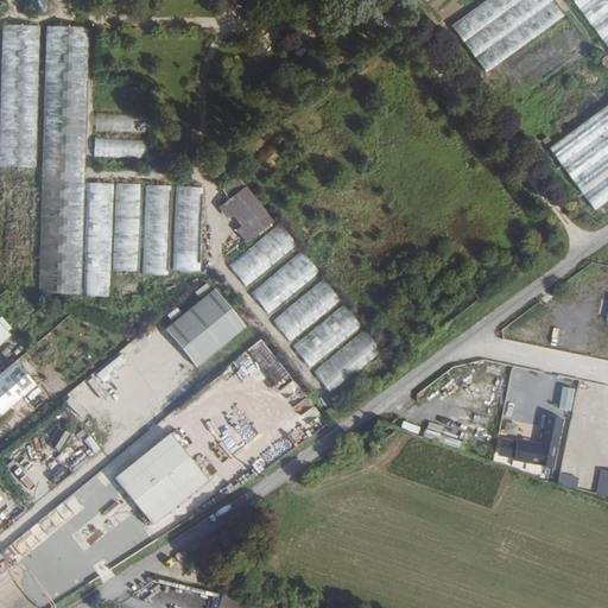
[(49,13),(48,0),(33,0),(33,12),(49,13)]
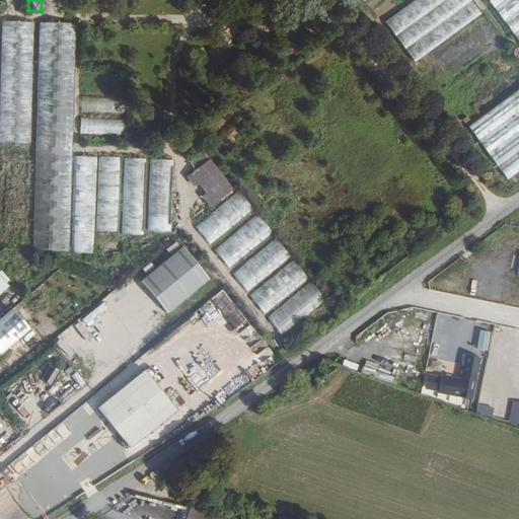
[(414,61),(483,16),(471,0),(414,0),(386,18),(414,61)]
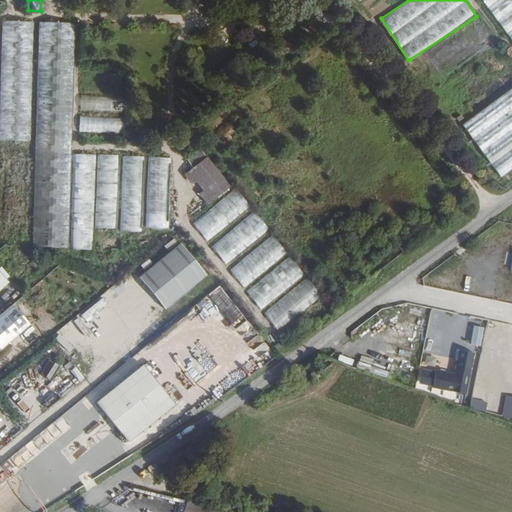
[(511,167),(511,0),(483,0),(511,39),(511,86),(462,122),(501,176),(511,167)]
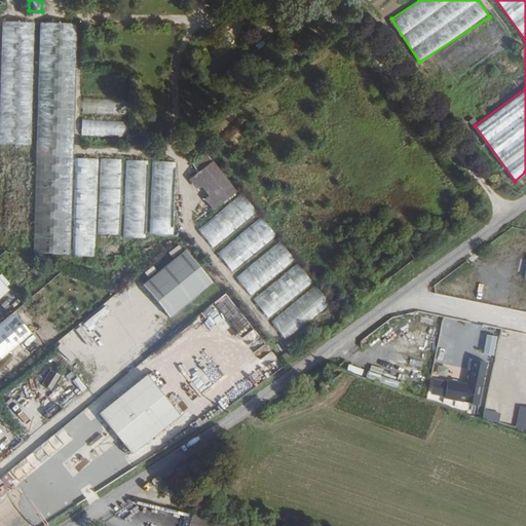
[(0,142),(33,144),(37,23),(4,21),(0,140),(0,142)]
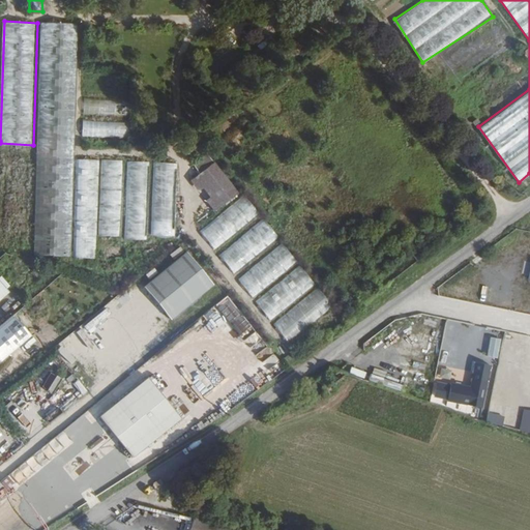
[(34,255),(71,256),(78,71),(79,24),(42,22),(34,255)]
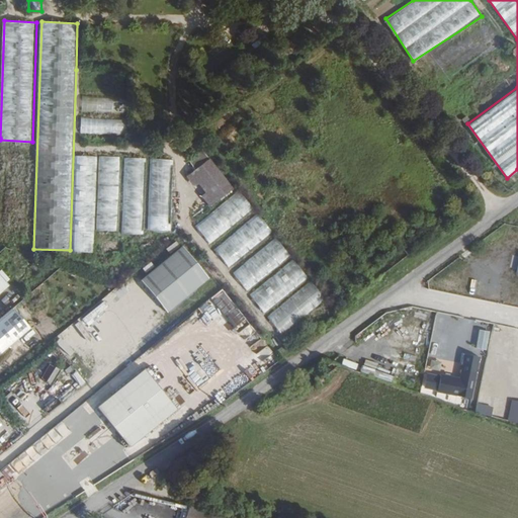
[(82,97),(82,110),(125,111),(125,98),(82,97)]
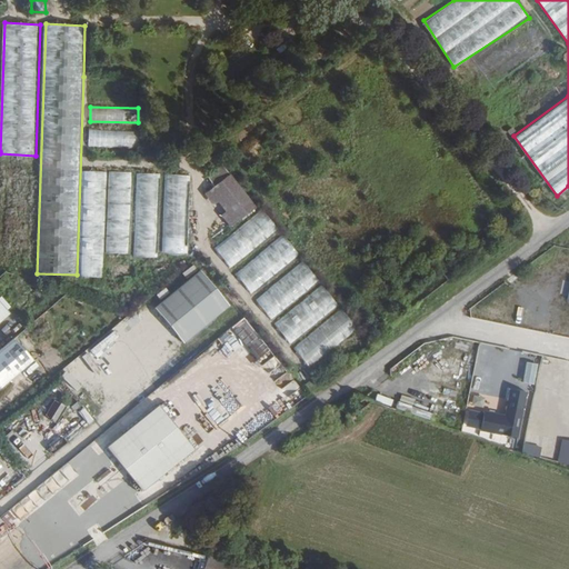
[(136,149),(137,130),(89,129),(88,147),(136,149)]
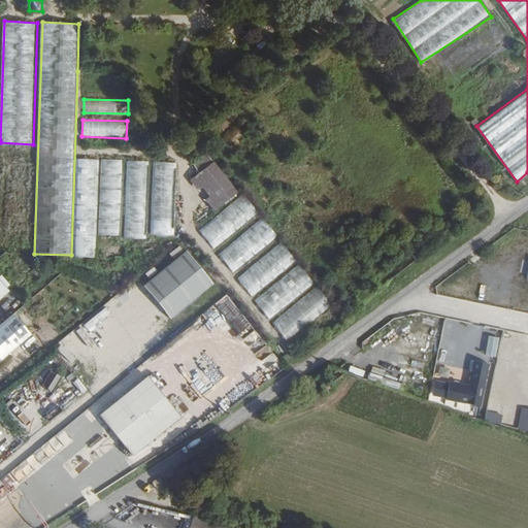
[(30,154),(6,153),(4,241),(28,242),(30,154)]
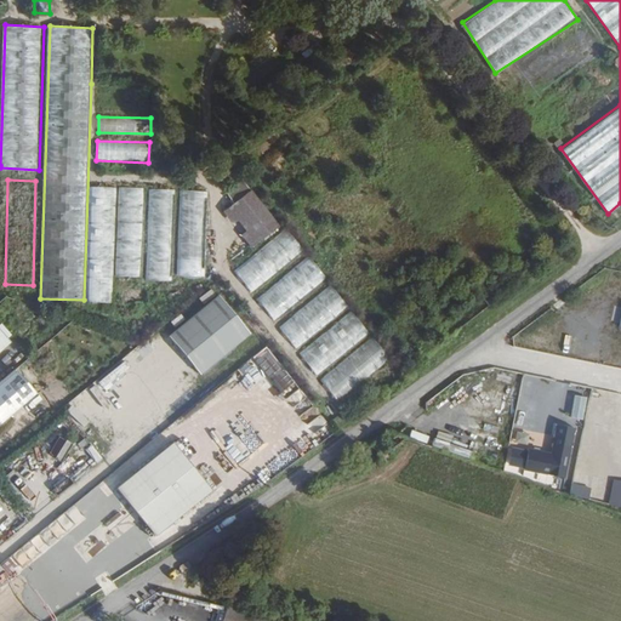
[(147,280),(171,280),(174,189),(149,188),(147,280)]
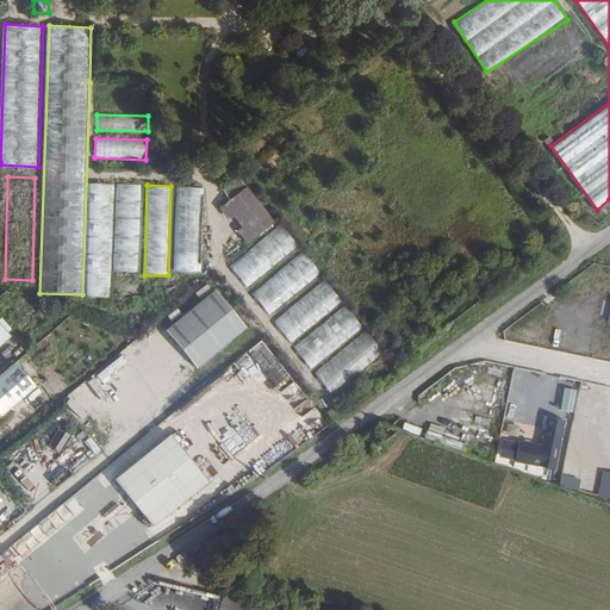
[(250,226),(272,209),(253,185),(224,207),(235,221),(241,215),(250,226)]
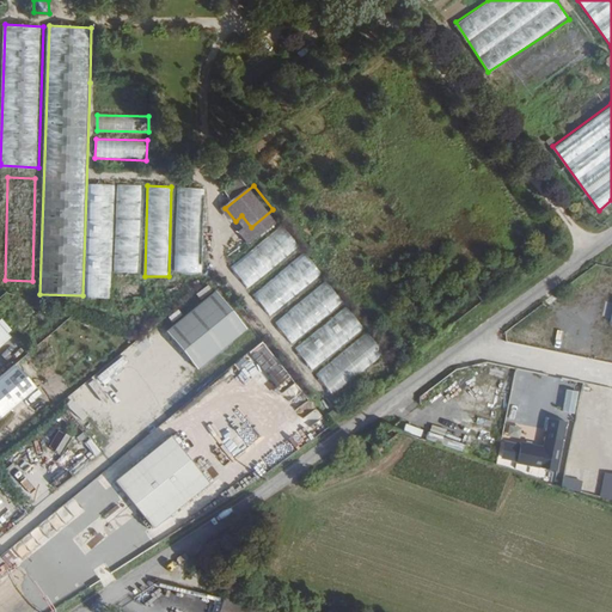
[(175,271),(200,271),(202,188),(177,187),(175,271)]
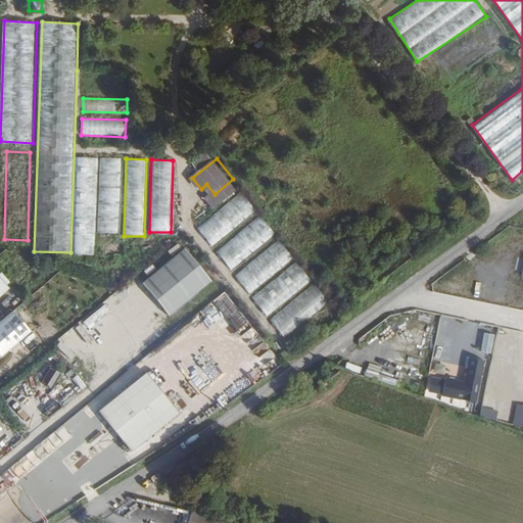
[(218,207),(241,188),(233,179),(215,194),(209,197),(218,207)]
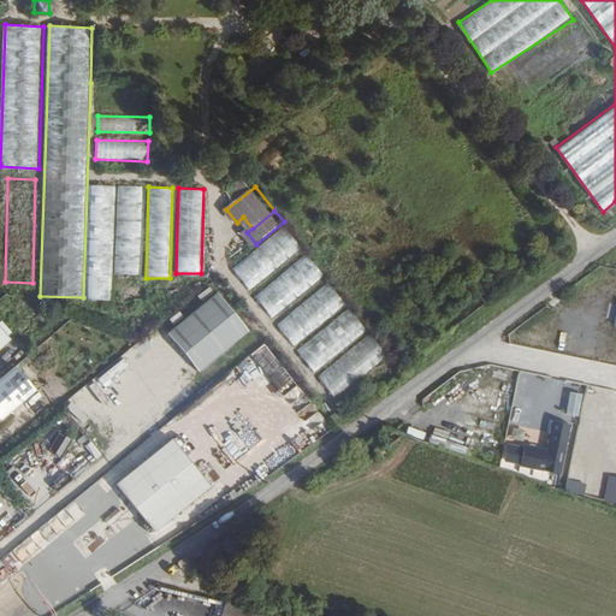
[(304,247),(289,227),(238,268),(254,288),(304,247)]
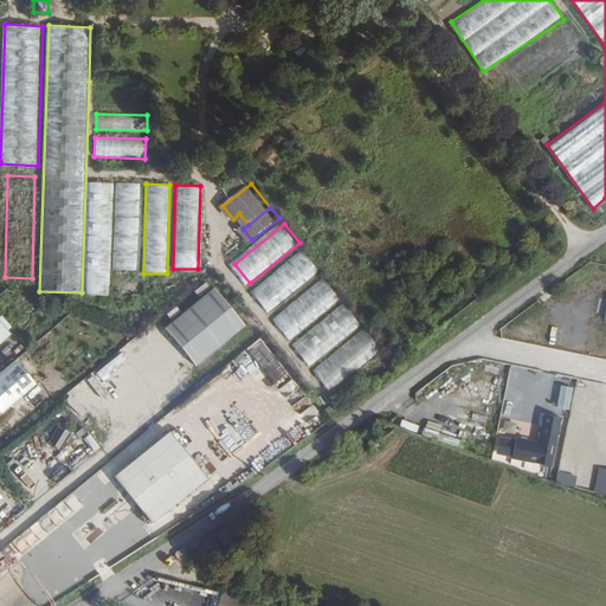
[(320,269),(304,250),(256,289),(271,308),(320,269)]
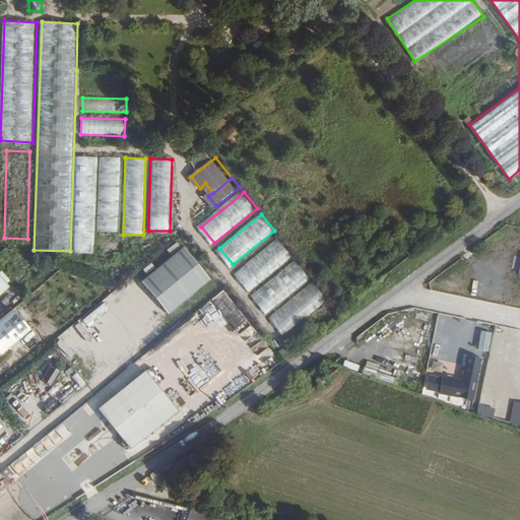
[(291,252),(278,236),(237,270),(250,286),(291,252)]
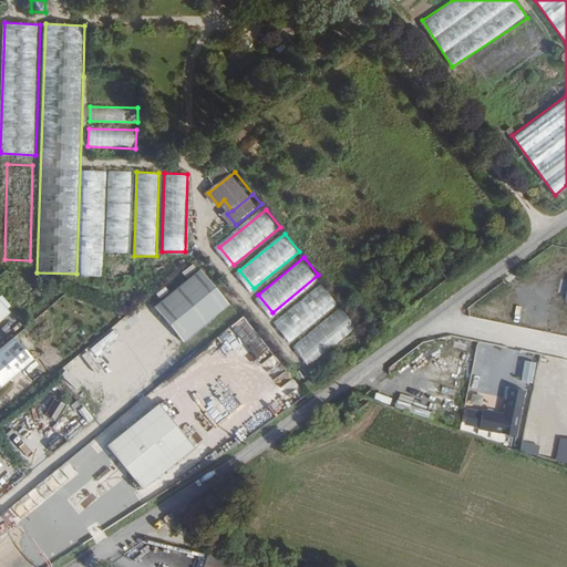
[(232,301),(204,266),(157,302),(186,338),(232,301)]
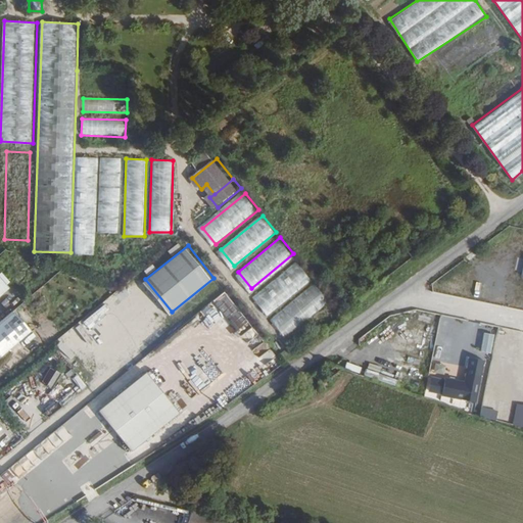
[(312,275),(298,258),(255,293),(269,310),(312,275)]
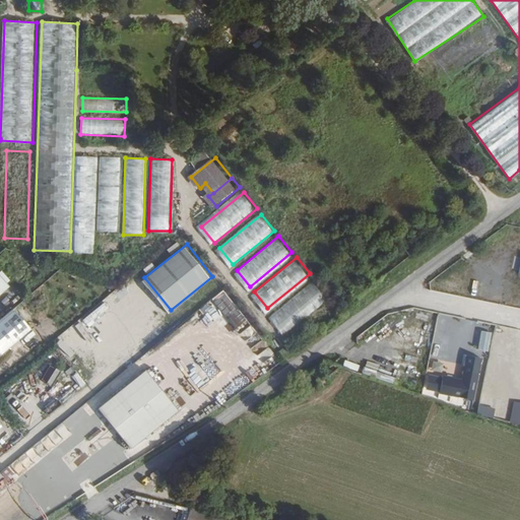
[(327,296),(314,279),(272,313),(285,329),(327,296)]
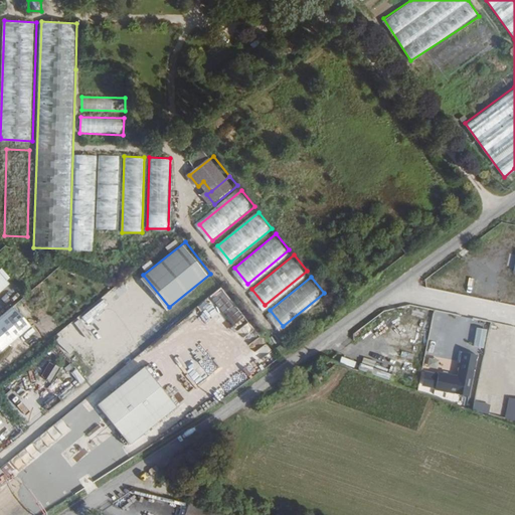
[(256,333),(222,287),(216,292),(212,286),(194,299),(202,309),(214,300),(243,342),(256,333)]
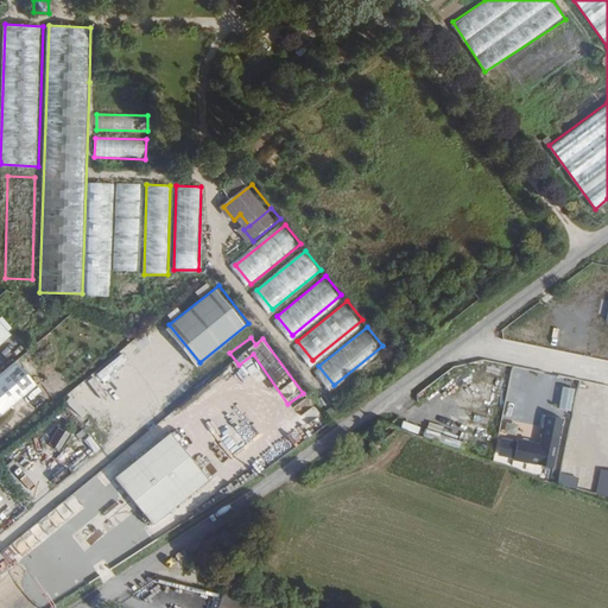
[(0,416),(39,384),(20,360),(0,377),(0,416)]
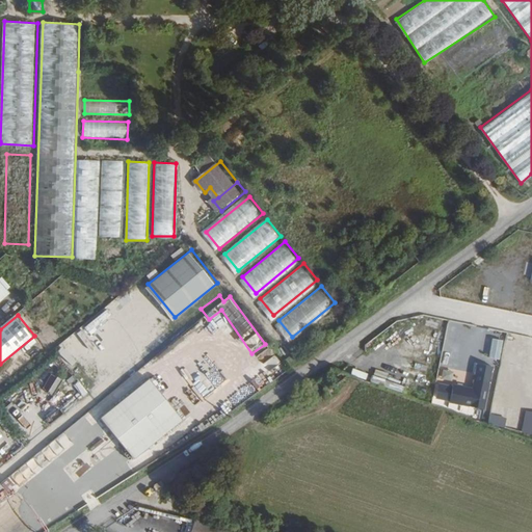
[(60,349),(71,366),(82,358),(80,354),(86,350),(79,338),(60,349)]
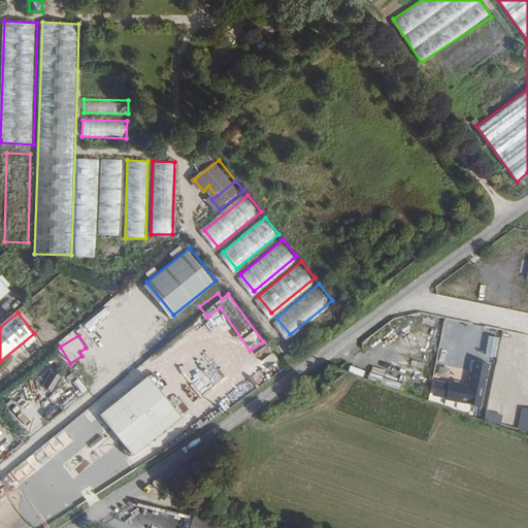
[(499,338),(488,336),(485,355),(495,358),(499,338)]
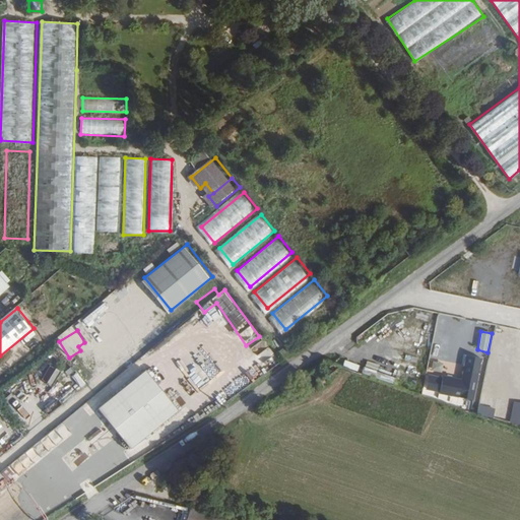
[(394,333),(393,340),(425,344),(426,337),(394,333)]
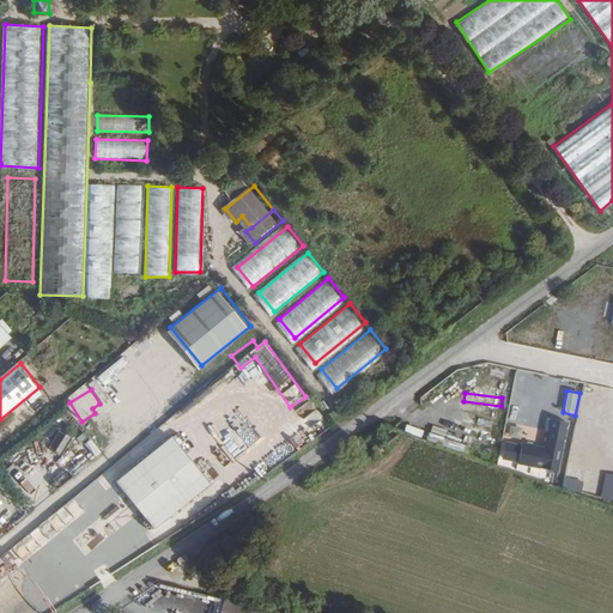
[(254,442),(228,406),(204,423),(230,459),(254,442)]
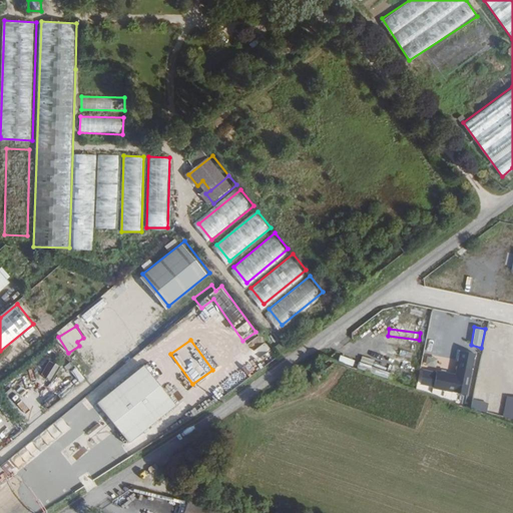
[(82,370),(98,356),(88,346),(73,360),(82,370)]
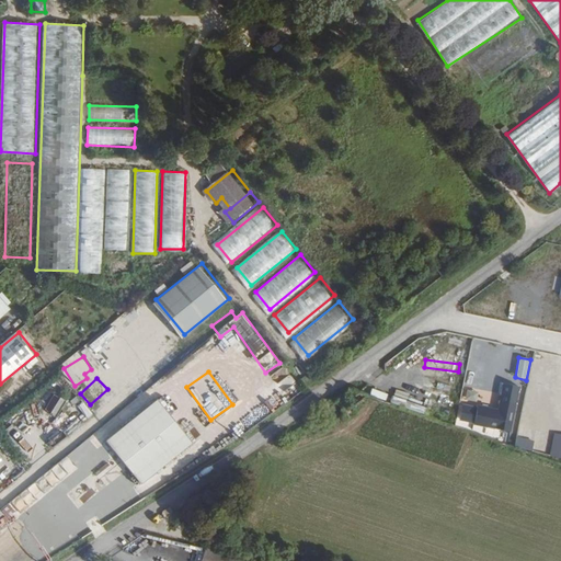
[(444,392),(412,381),(405,399),(444,412),(446,407),(441,404),(444,392)]
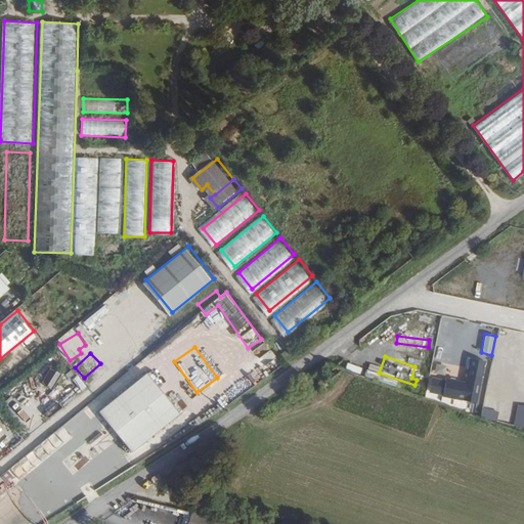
[(488,359),(473,356),(468,381),(448,377),(447,379),(435,376),(432,389),(445,391),(444,394),(479,401),(488,359)]
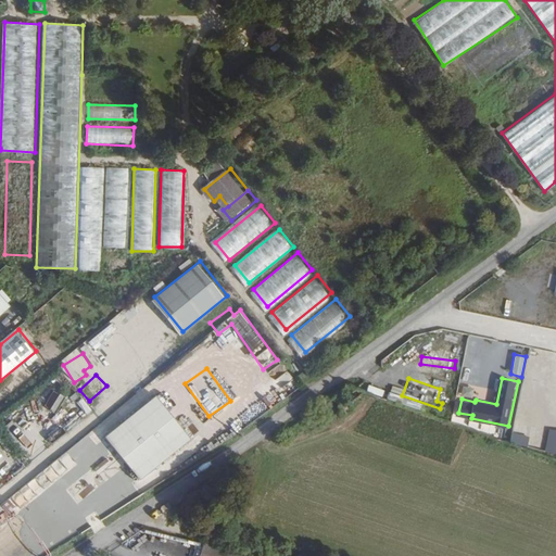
[(54,389),(43,401),(61,417),(72,405),(54,389)]
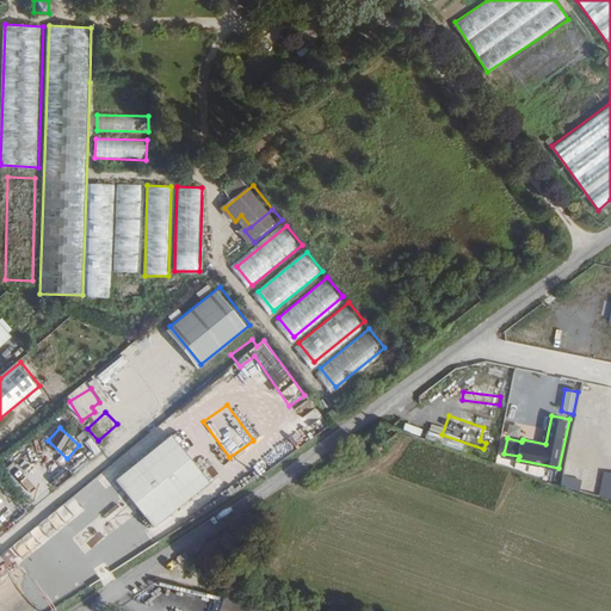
[(91,437),(85,442),(94,455),(100,450),(91,437)]
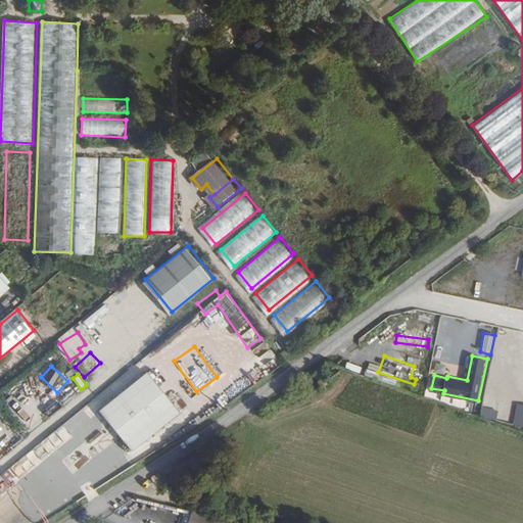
[(176,414),(143,374),(95,413),(128,453),(176,414)]
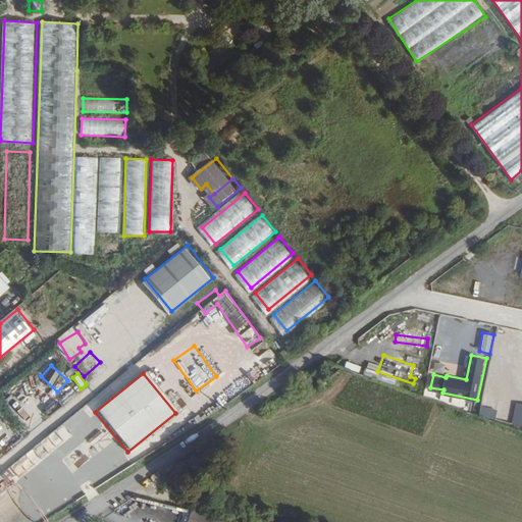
[(483,406),(481,414),(498,418),(500,410),(483,406)]
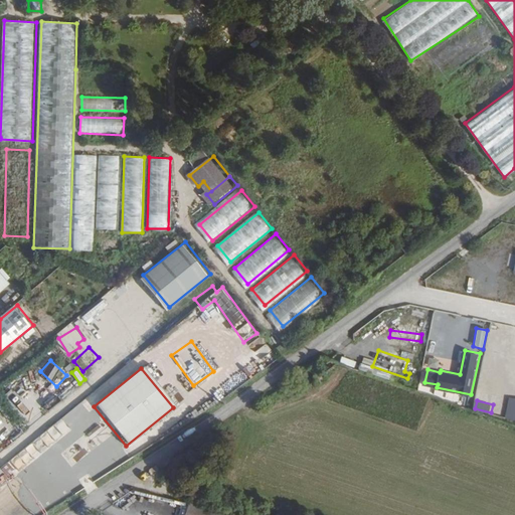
[(226,514),(185,500),(179,514),(226,514)]
